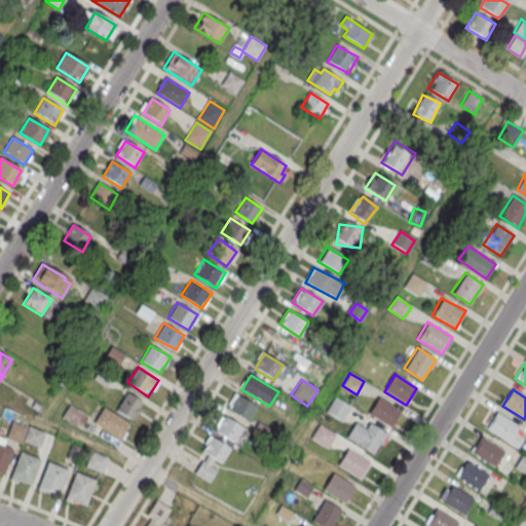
[(116,409),(133,419),(144,402),(126,391),(116,409)]
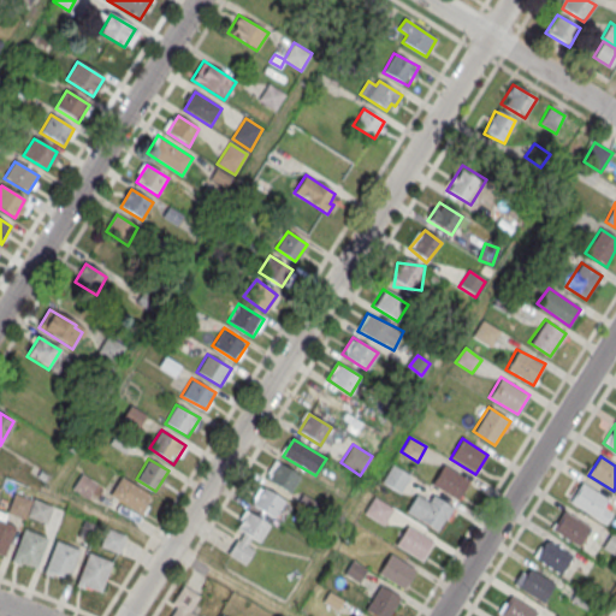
[(301,478),(279,465),(268,481),(290,495),(301,478)]
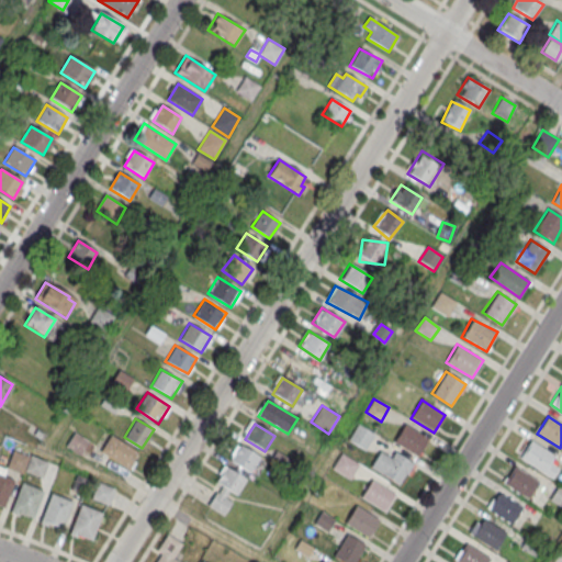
[(358,425),(374,436),(366,451),(348,440),(358,425)]
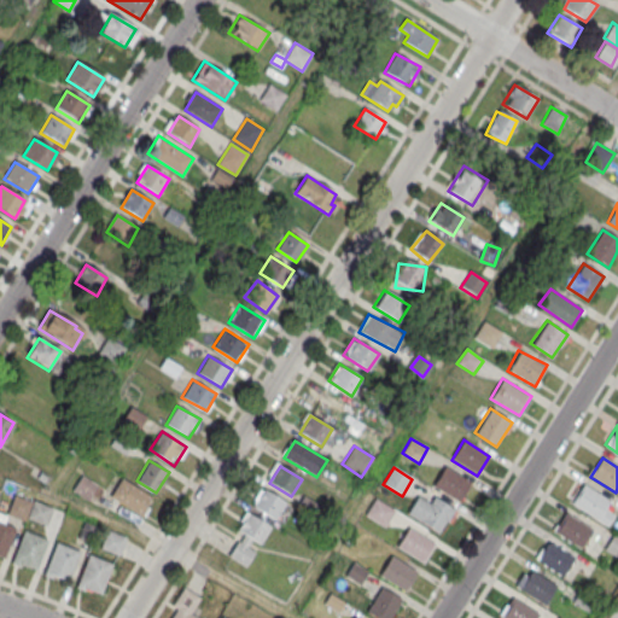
[(445,468),(470,484),(458,503),(433,488),(445,468)]
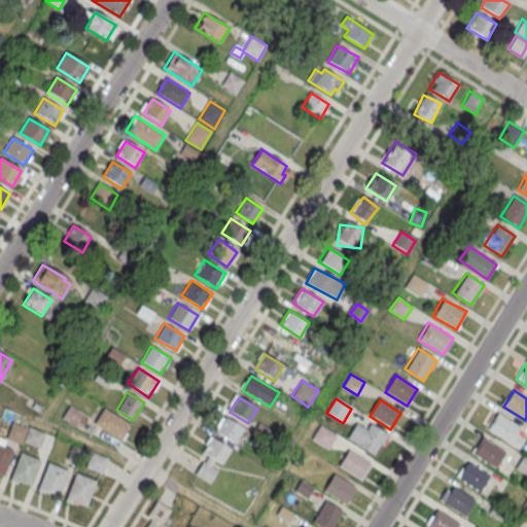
[(82,413),(70,406),(62,419),(74,426),(82,413)]
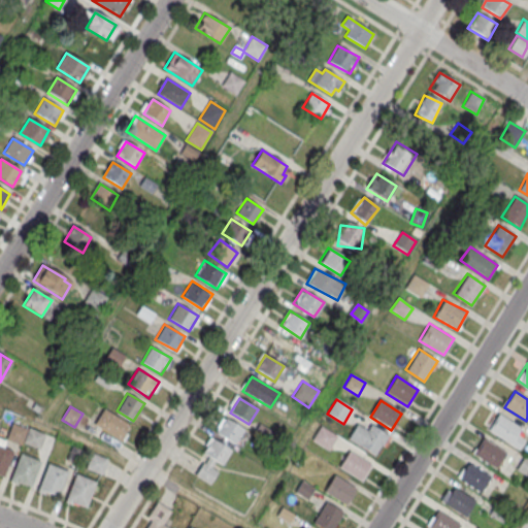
[(130,426),(121,441),(94,425),(104,409),(130,426)]
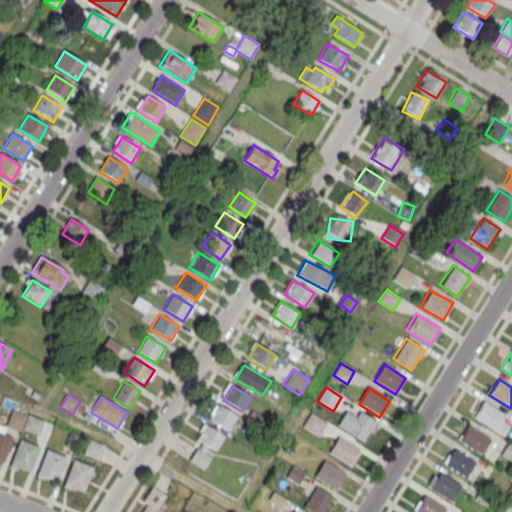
[(484,402),(505,416),(502,422),(509,427),(503,437),(473,419),(484,402)]
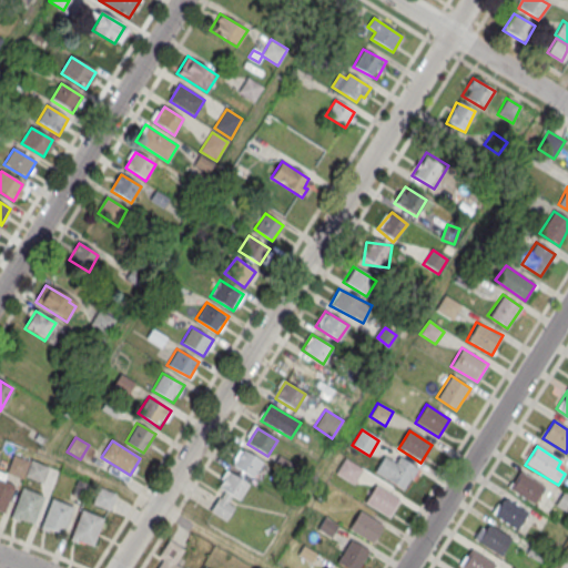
[(263,463),(243,450),(233,466),(253,479),(263,463)]
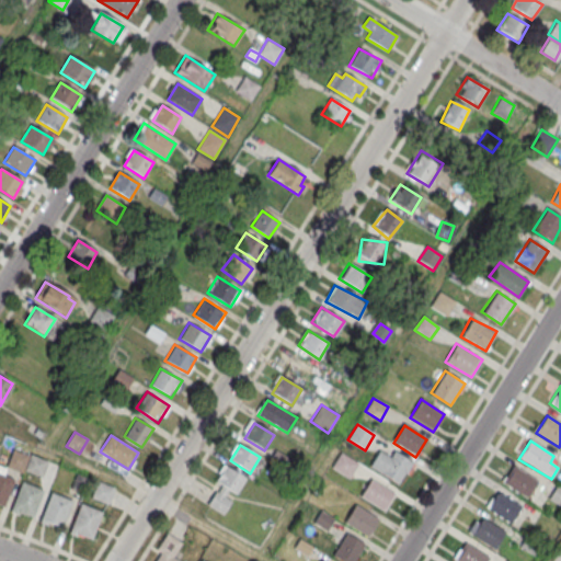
[(29,456),(22,473),(7,468),(13,450),(29,456)]
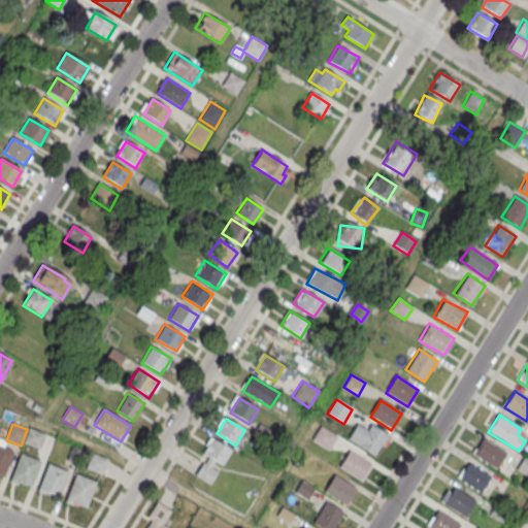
[(357,425),(348,440),(374,457),(388,436),(371,425),(367,431),(357,425)]
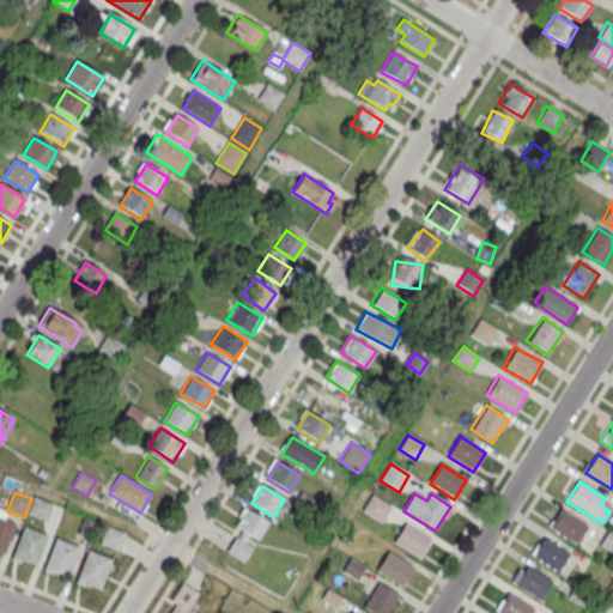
[(372,495),(392,508),(382,523),(362,511),(372,495)]
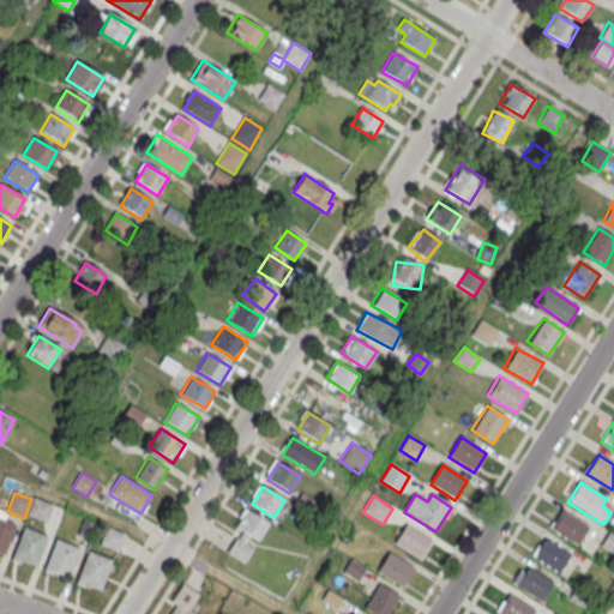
[(53,505),(46,523),(26,516),(34,498),(53,505)]
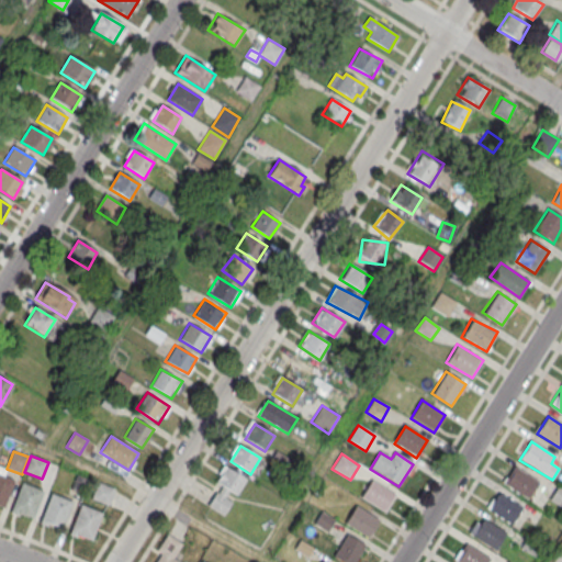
[(247,480),(227,468),(217,484),(223,487),(218,494),(217,493),(209,507),(224,517),(233,503),(226,498),(229,491),(237,496),(247,480)]
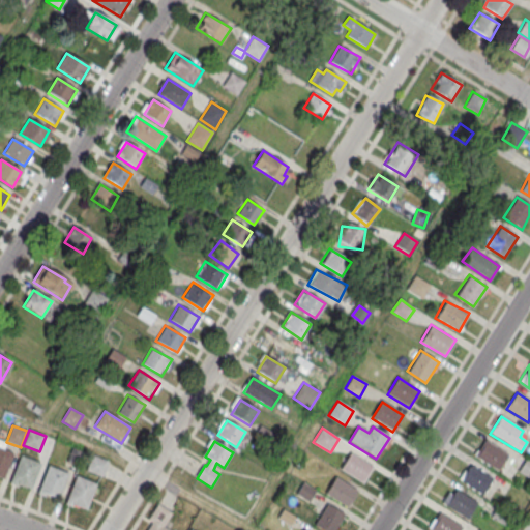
[(486,441),(507,454),(497,471),(475,458),(486,441)]
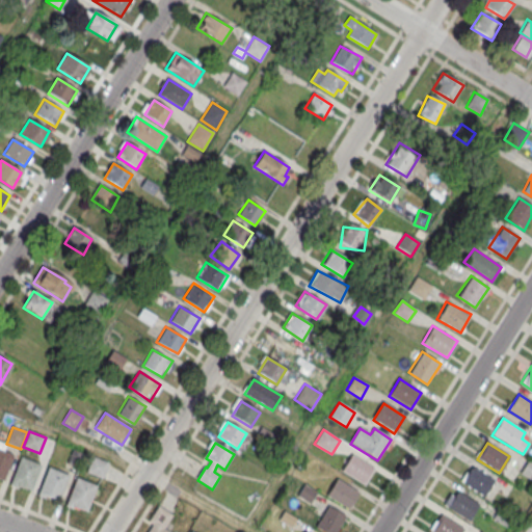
[(0,450),(14,455),(3,481),(0,480),(0,450)]
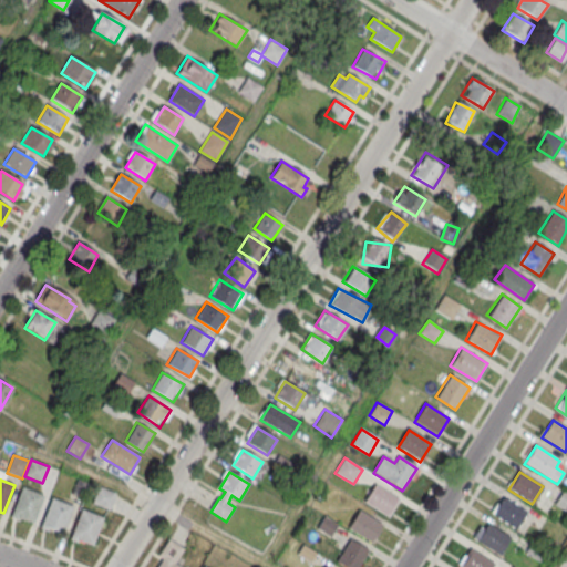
[(377,485),(399,500),(388,518),(366,504),(377,485)]
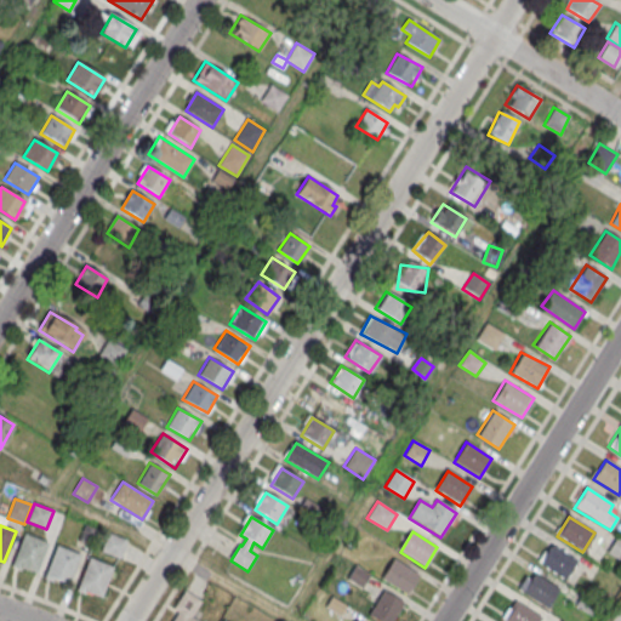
[(24,534),(49,543),(35,574),(21,568),(20,571),(11,568),(24,534)]
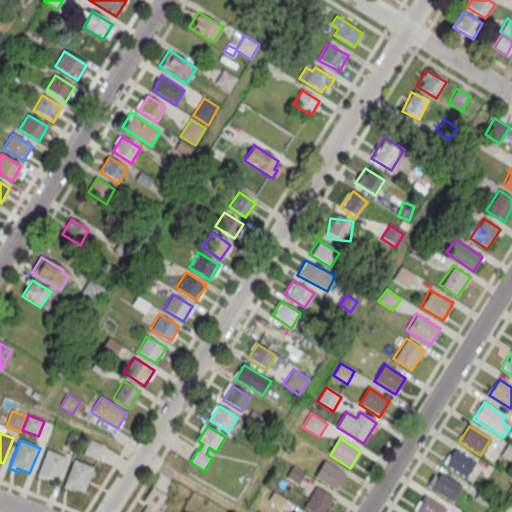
[(105,446),(99,461),(83,455),(89,440),(105,446)]
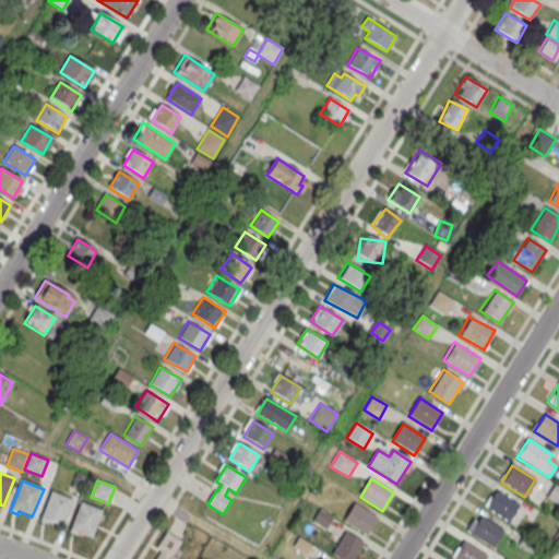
[(558,486),(555,484),(547,497),(558,504),(558,486)]
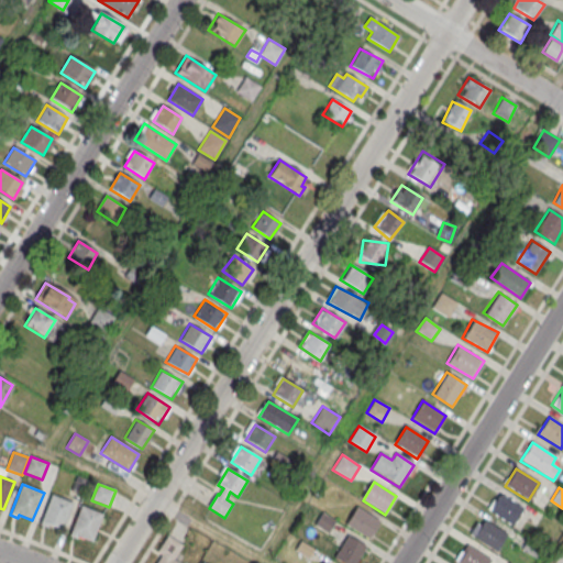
[(52,495),(73,504),(62,531),(48,526),(47,528),(40,526),(52,495)]
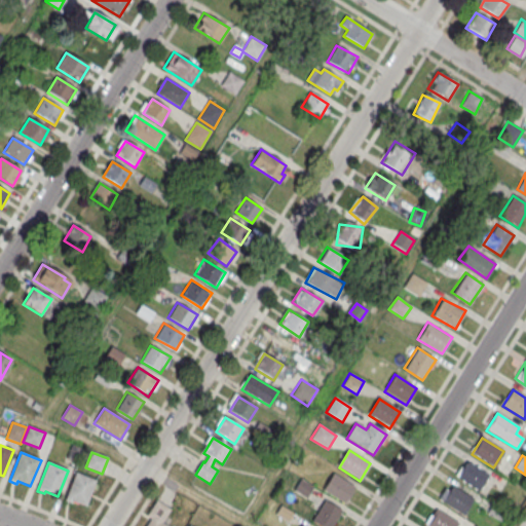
[(467,462),(489,476),(479,492),(457,479),(467,462)]
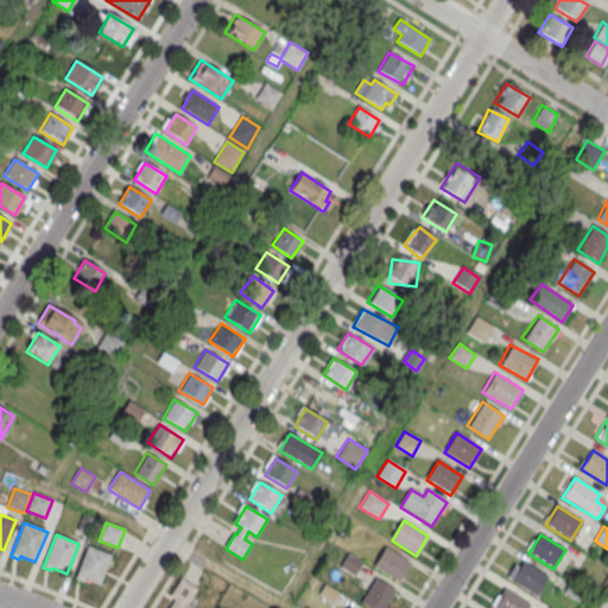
[(88,546),(112,556),(100,586),(86,580),(83,583),(75,580),(88,546)]
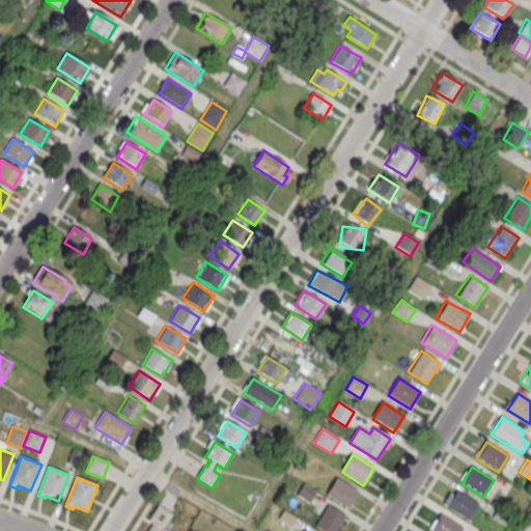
[(336,479),(358,493),(347,509),(326,496),(336,479)]
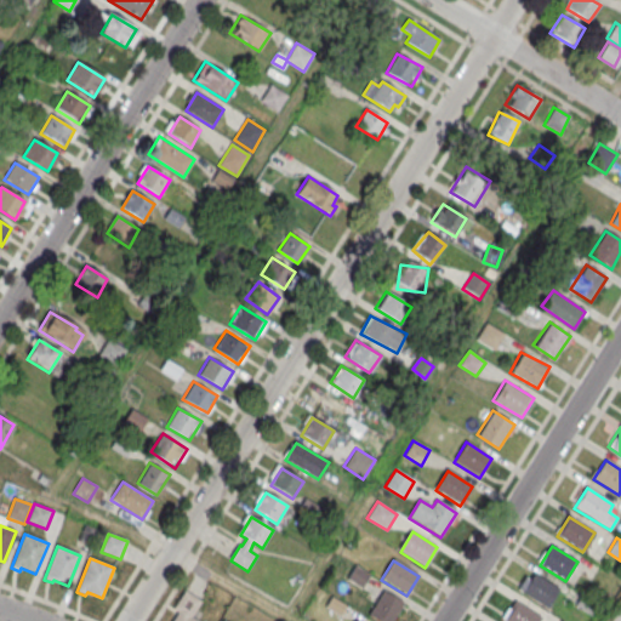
[(535,574),(559,590),(547,609),(523,593),(535,574)]
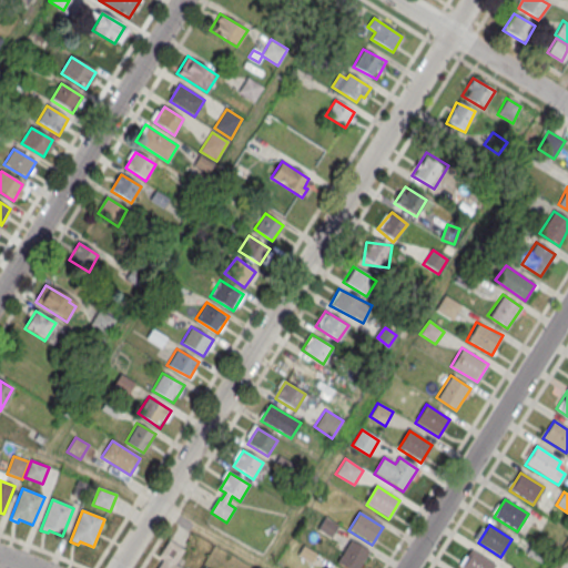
[(337,561),(347,567),(357,567),(369,550),(352,539),(337,561)]
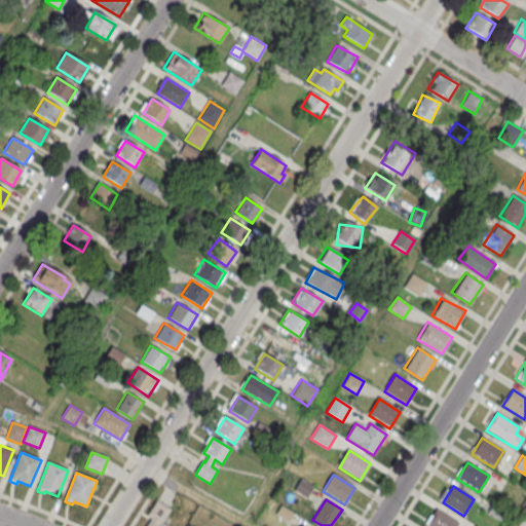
[(165,525),(163,525),(172,509),(155,501),(143,525),(165,525)]
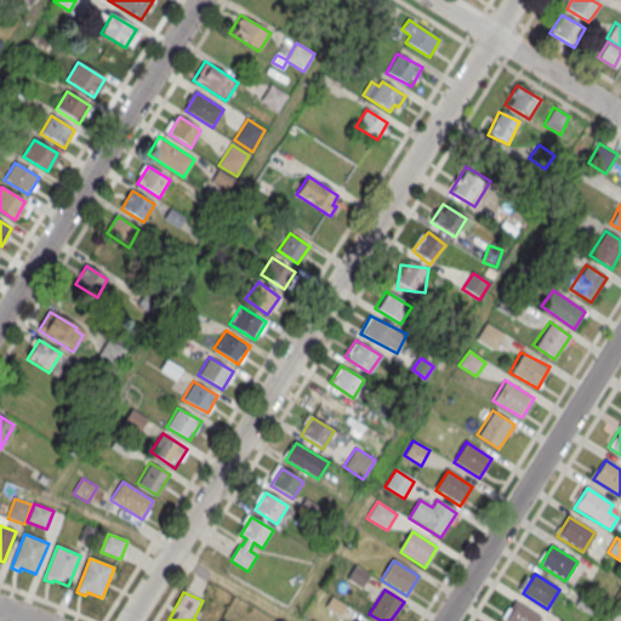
[(503,620),(516,602),(541,617),(539,620),(503,620)]
